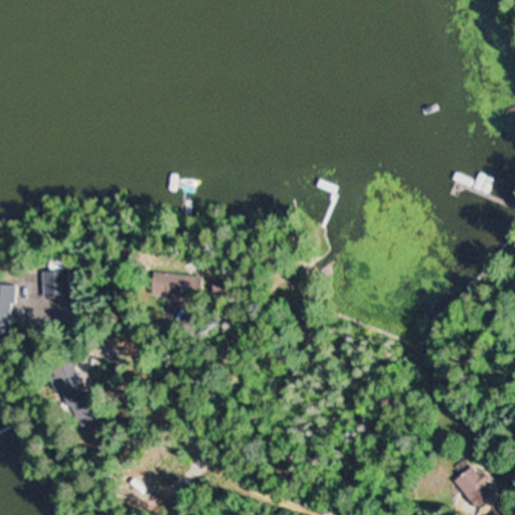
[(472,187),(487,194),(493,179),(479,173),(472,187)]
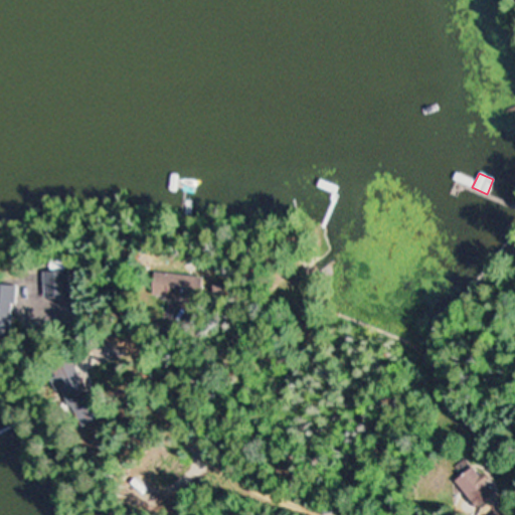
[(61,299),(61,272),(35,272),(35,299),(61,299)]
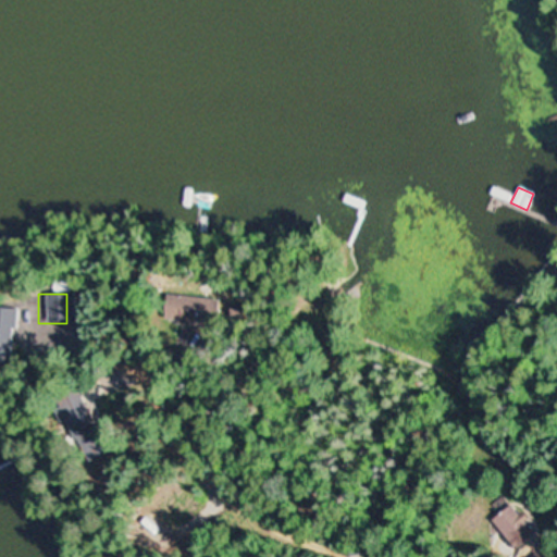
[(214,300),(161,295),(159,319),(211,324),(214,300)]
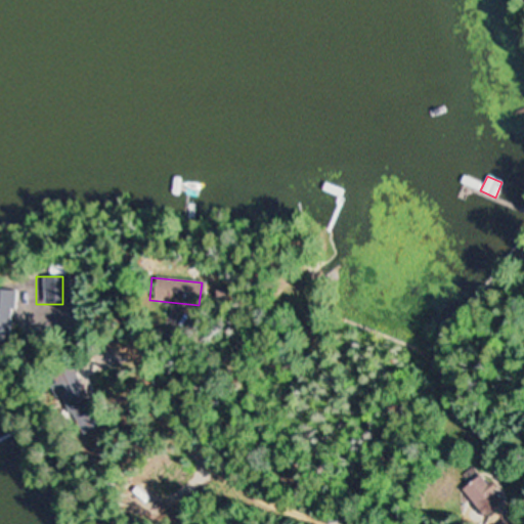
[(101,423),(68,363),(43,378),(77,436),(101,423)]
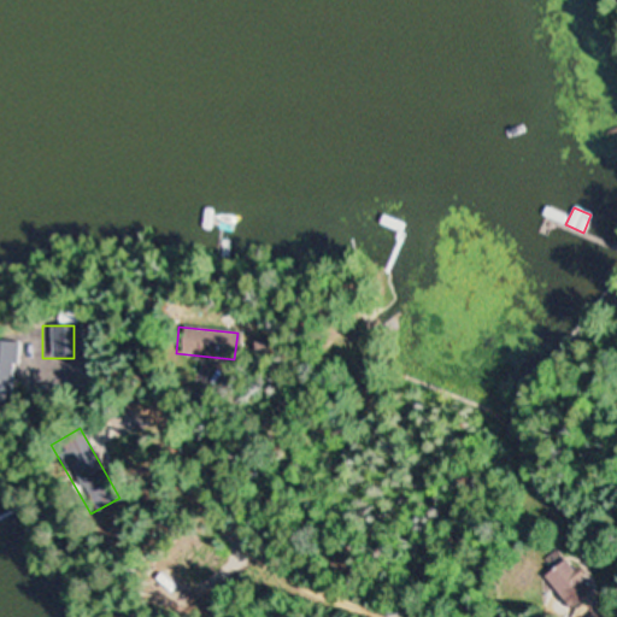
[(542,577),(570,609),(592,589),(563,559),(542,577)]
